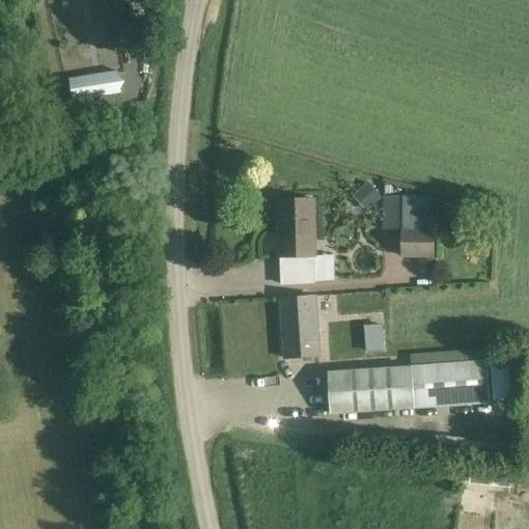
[(109,3),(100,3),(100,16),(109,16),(109,3)]
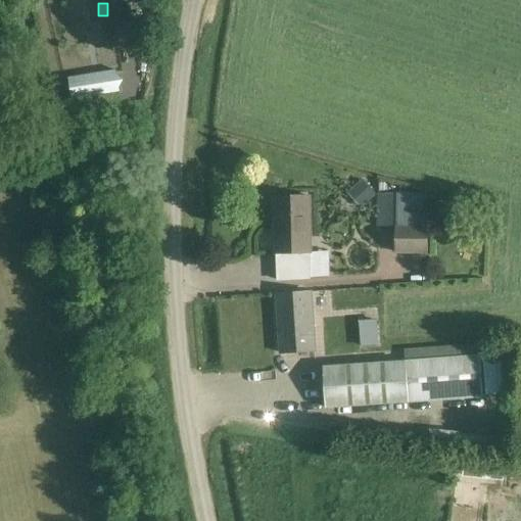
[(92,91),(117,85),(113,67),(88,75),(92,91)]
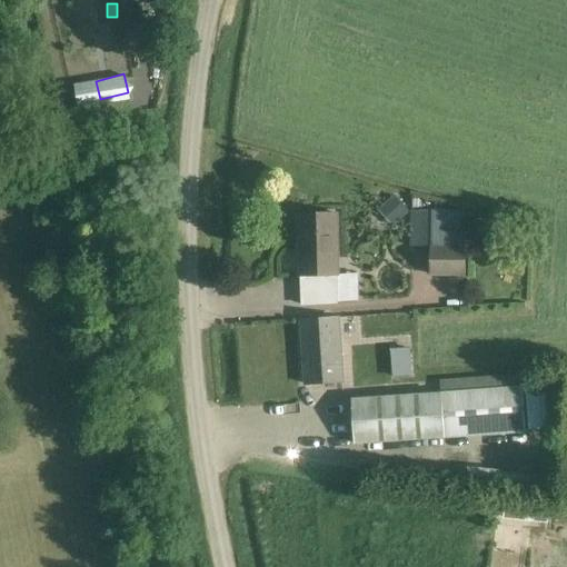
[(391,194),(375,209),(391,226),(407,210),(391,194)]
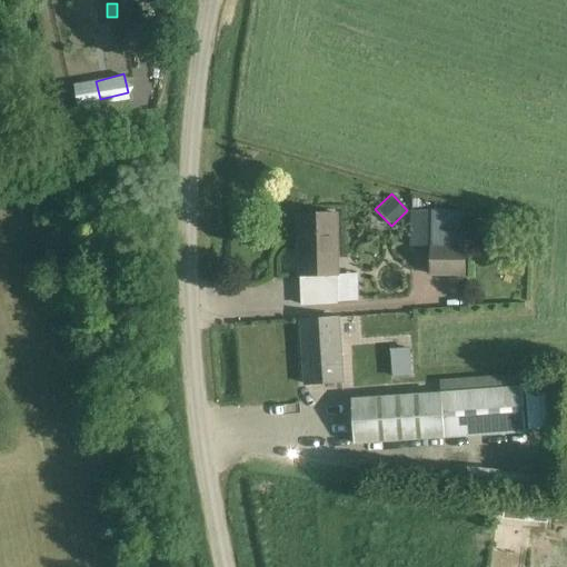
[(428,275),(463,276),(464,209),(429,208),(428,275)]
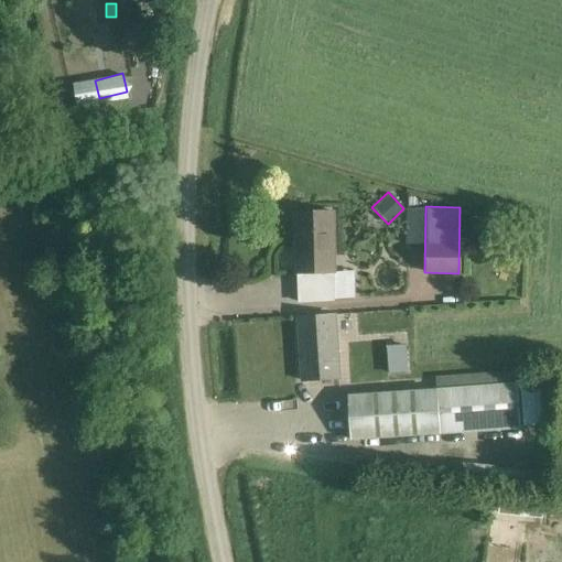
[(293,211),(294,271),(296,271),(298,301),(330,300),(328,271),(332,271),(330,209),(315,211),(293,211)]
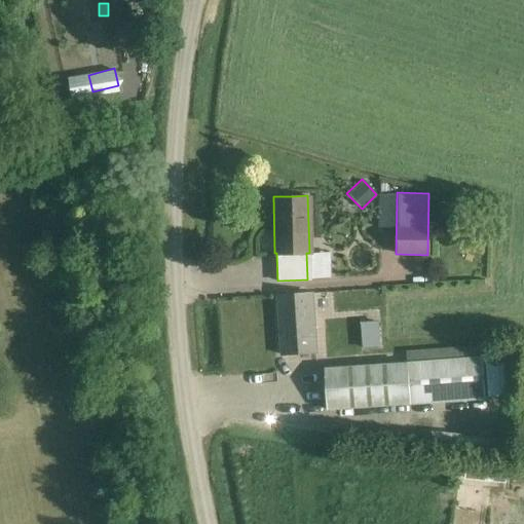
[(276,294),(281,353),(314,351),(310,292),(276,294)]
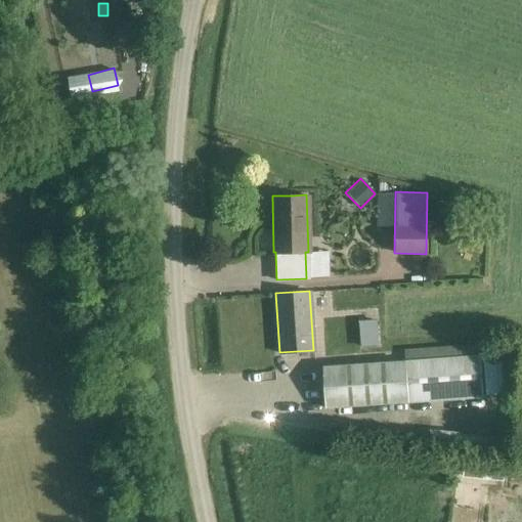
[(376,317),(357,319),(358,346),(378,345),(376,317)]
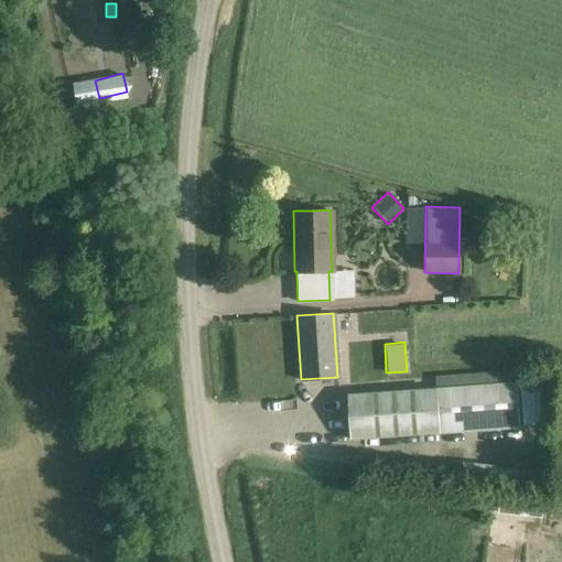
[(519,427),(516,382),(495,384),(347,393),(349,438),(497,428),(519,427)]
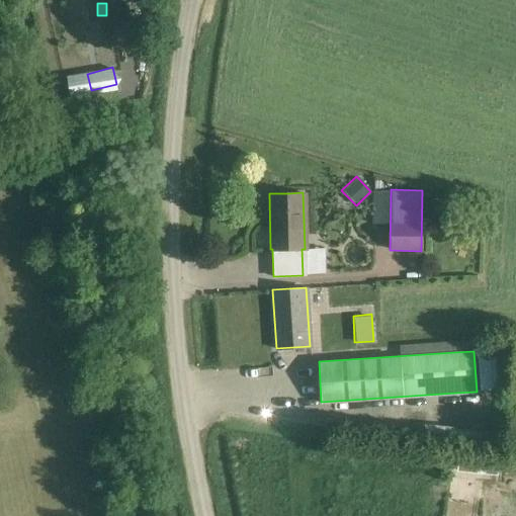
[(411,443),(505,452),(508,429),(413,421),(411,443)]
